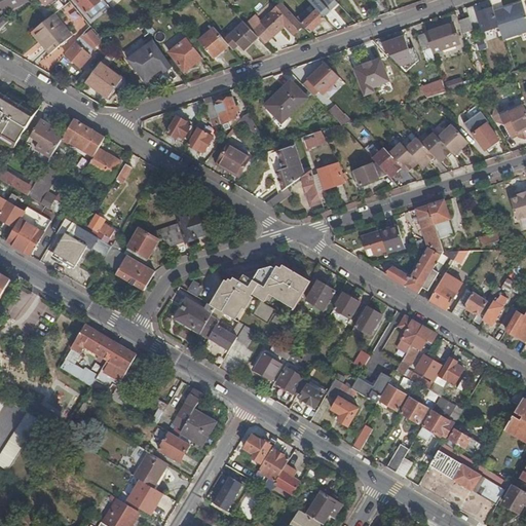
[(26,0),(0,0),(0,7),(2,13),(12,9),(11,6),(26,0)]
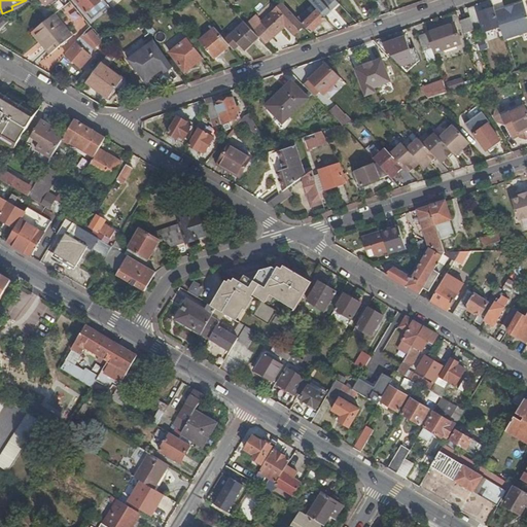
[(12,9),(29,1),(28,0),(26,0),(11,6),(12,9)]
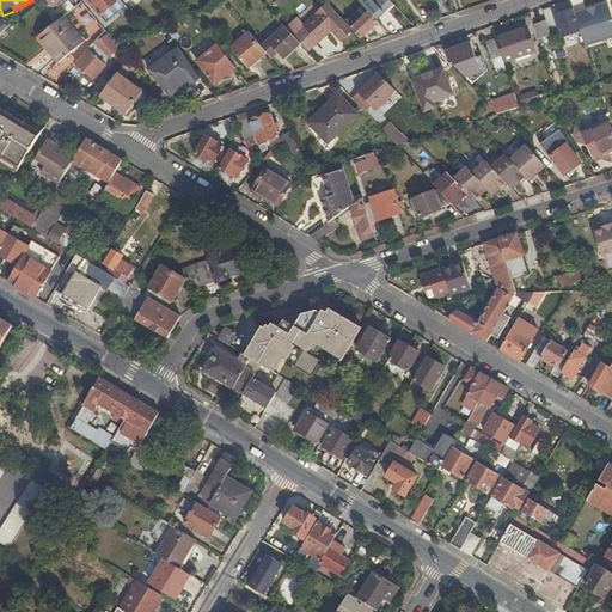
[(120,0),(87,0),(101,16),(120,0)]
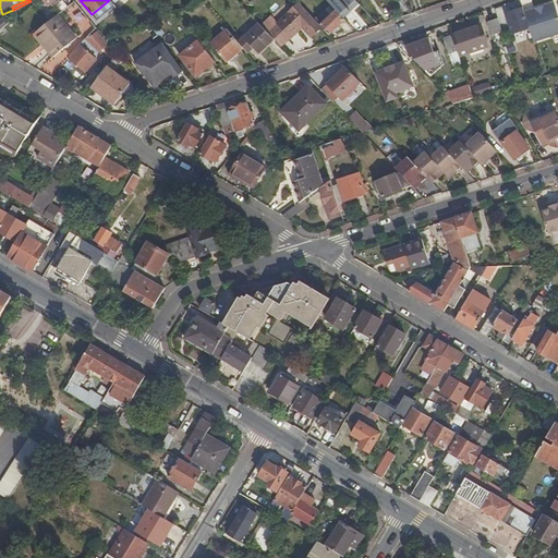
[(354,0),(326,0),(329,2),(337,10),(346,20),(360,5),(354,0)]
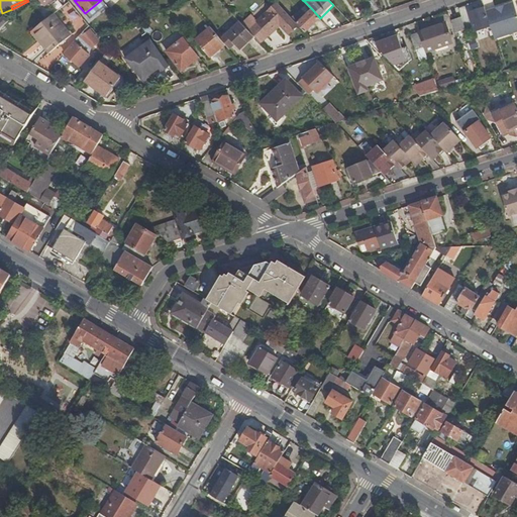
[(306,15),(312,9),(305,2),(298,8),(306,15)]
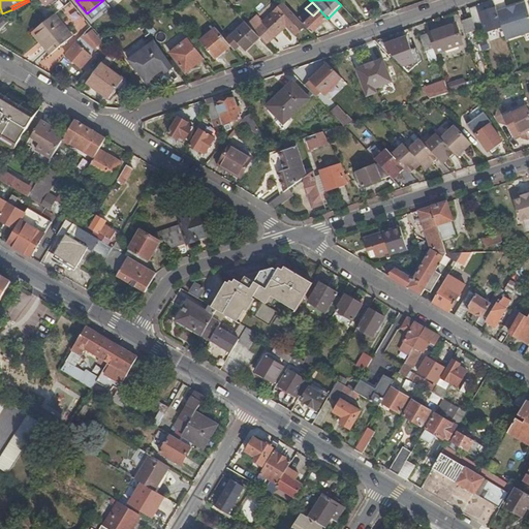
[(259,37),(267,44),(286,26),(294,35),(305,26),(298,18),(283,3),(254,31),(259,37)]
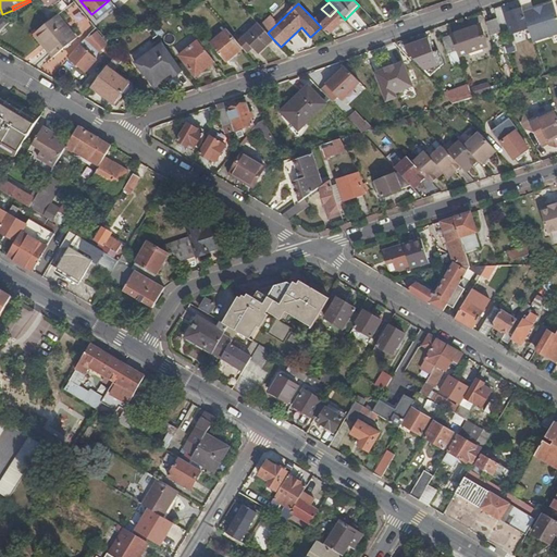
[(556,17),(552,3),(523,13),(529,28),(533,42),(556,34),(556,17)]
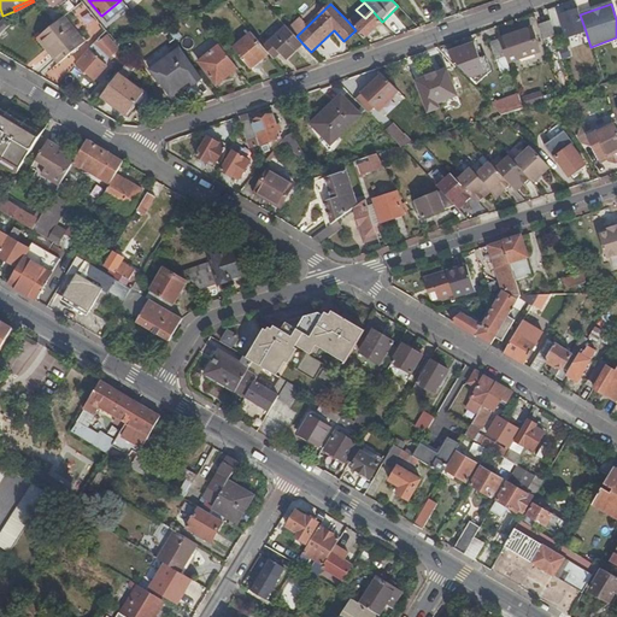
[(166,25),(182,21),(171,6),(160,16),(166,25)]
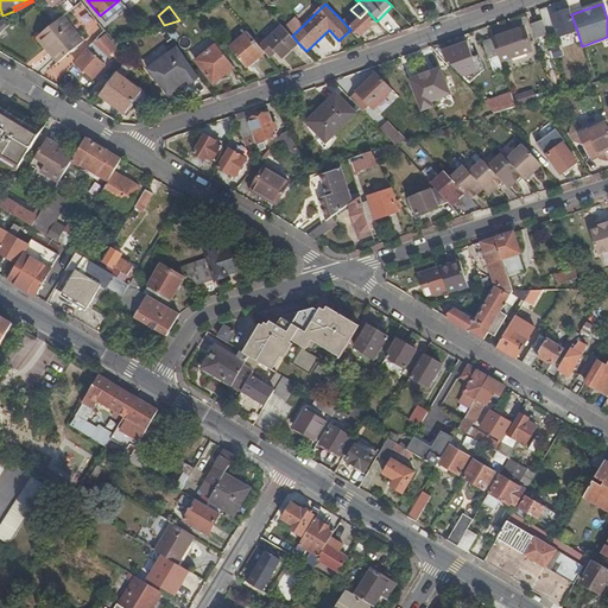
[(559,37),(577,31),(571,14),(570,10),(553,16),(559,37)]
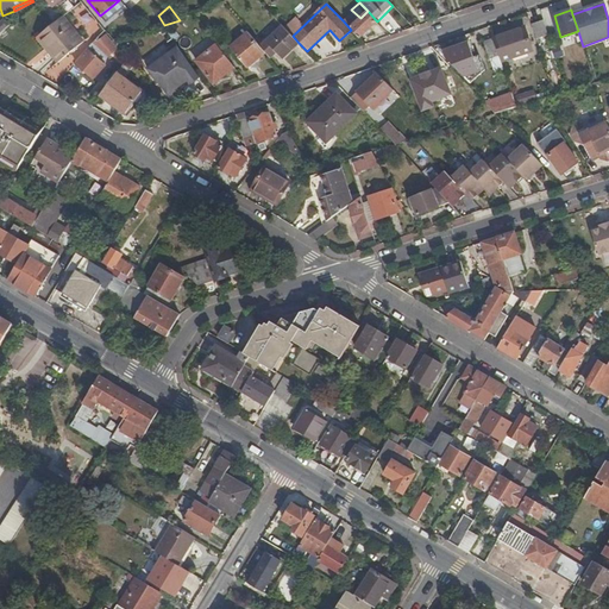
[(359,39),(377,22),(368,11),(360,18),(356,23),(350,14),(343,20),(351,30),(359,39)]
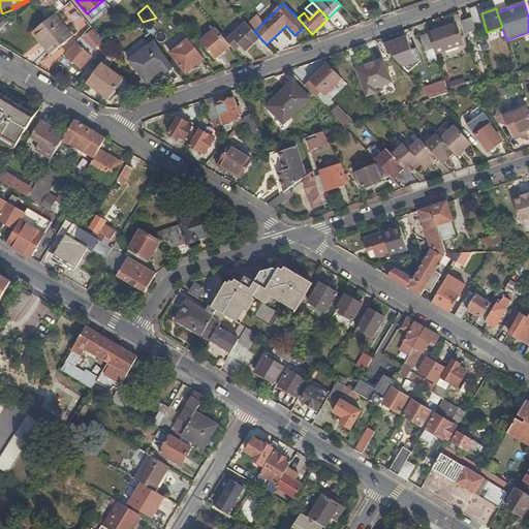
[(0,20),(0,29),(10,21),(5,16),(0,20)]
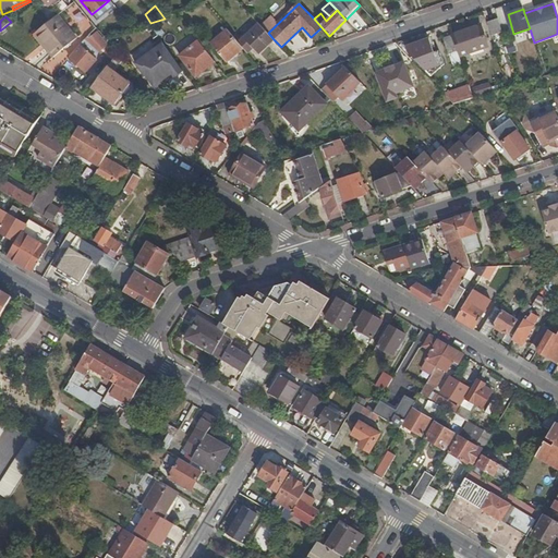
[(48,23),(34,35),(53,59),(76,39),(58,16),(48,23)]
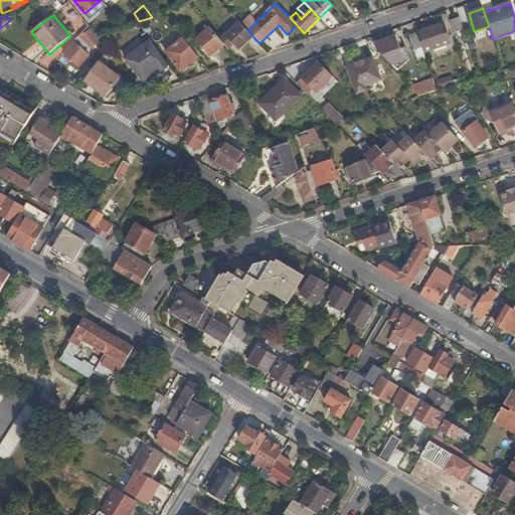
[(450,21),(455,33),(464,30),(460,19),(461,19),(461,17),(450,21)]
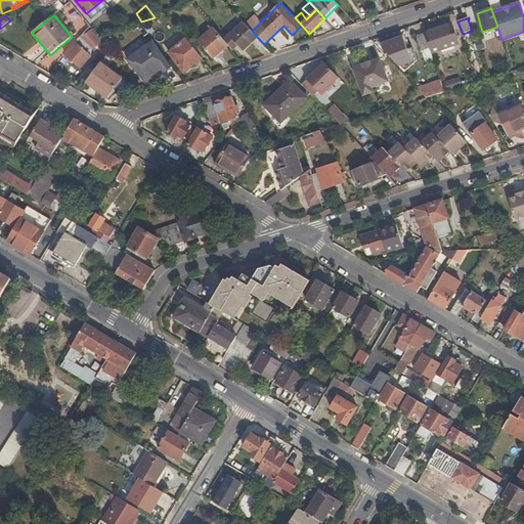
[(116,23),(120,29),(127,27),(121,18),(116,23)]
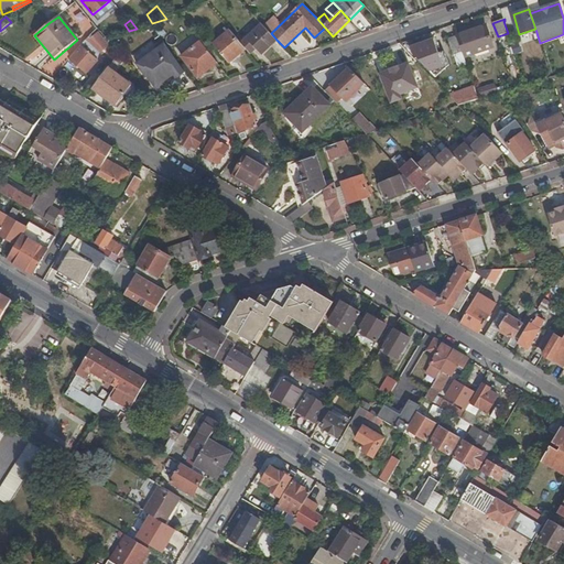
[(95,30),(97,28),(91,22),(84,31),(89,38),(95,30)]
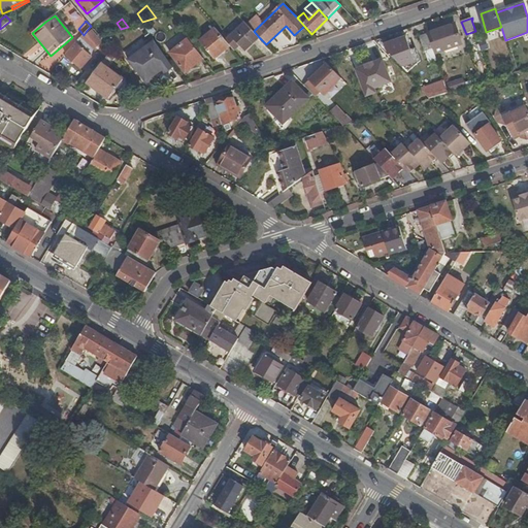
[(244,51),(259,37),(254,31),(244,23),(226,40),(230,46),(231,46),(237,41),(240,46),(244,51)]
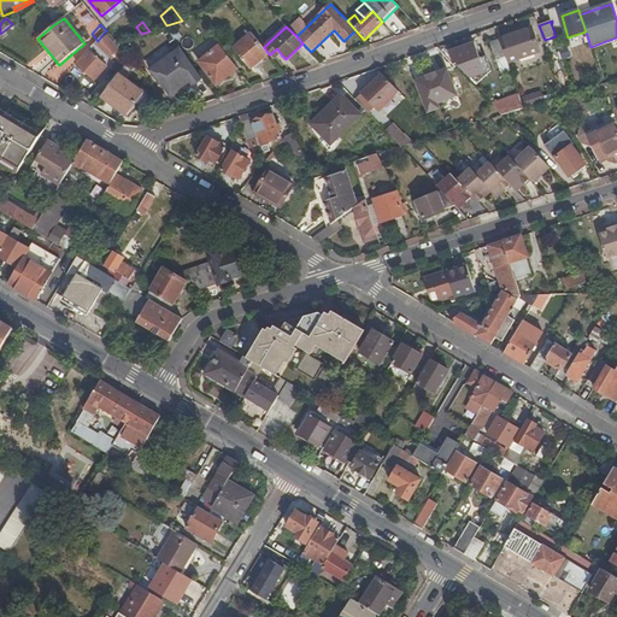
[(500,40),(509,64),(540,53),(533,33),(526,35),(524,31),(500,40)]
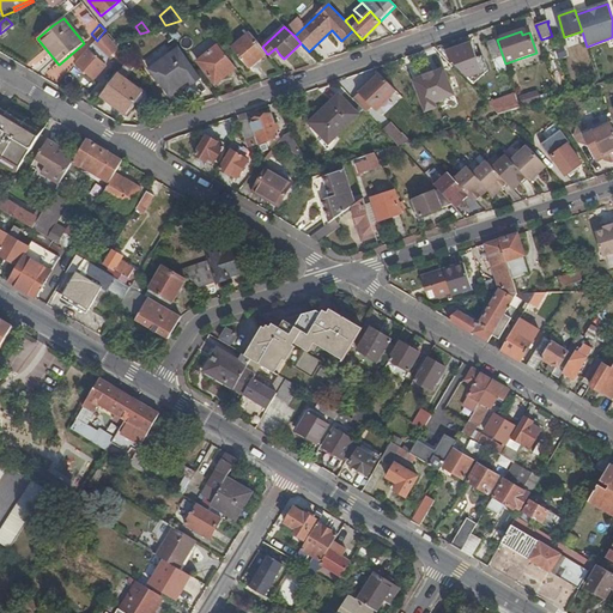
[(97,41),(78,62),(90,78),(104,66),(96,55),(103,50),(109,58),(119,50),(103,32),(97,41)]
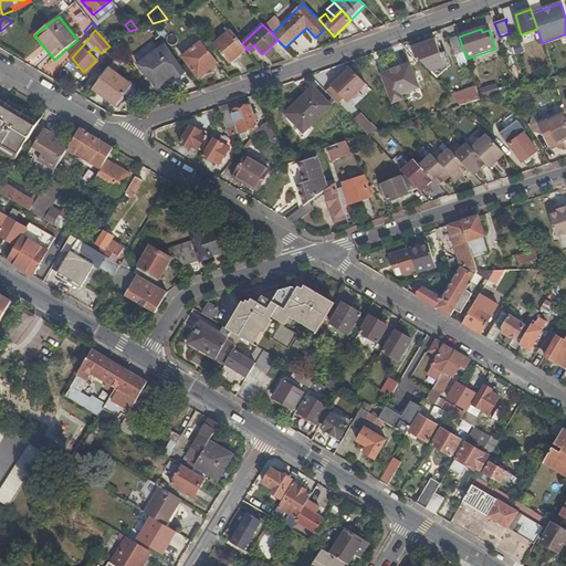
[(230,63),(247,50),(242,43),(231,30),(213,44),(230,63)]
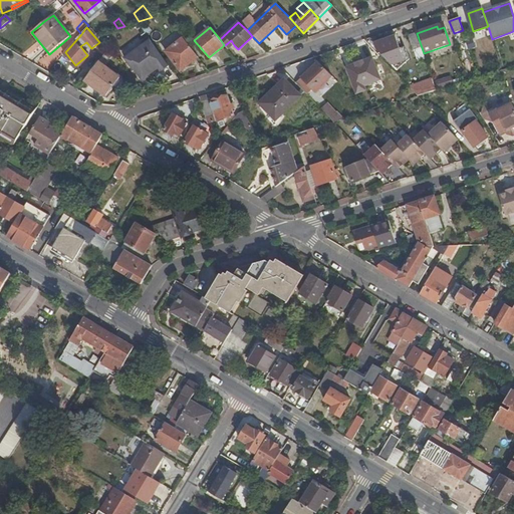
[(419,62),(427,60),(424,53),(417,33),(410,35),(419,62)]
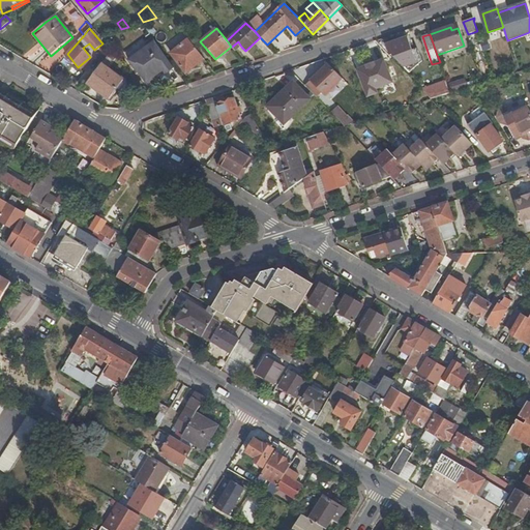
[(408,37),(387,45),(390,55),(401,52),(405,64),(415,60),(408,37)]
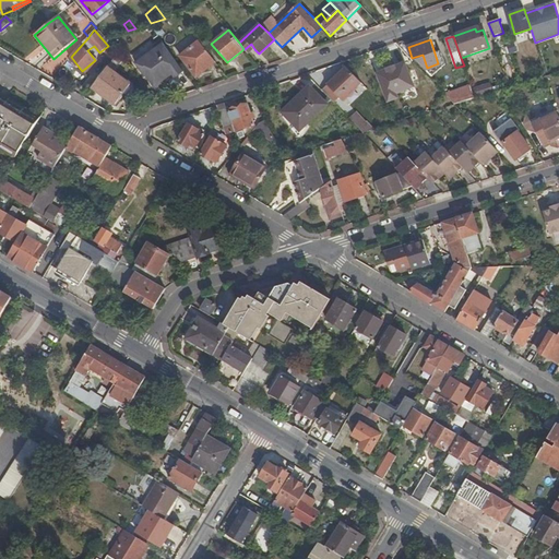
[(175,78),(183,71),(162,40),(154,46),(156,48),(135,63),(145,78),(147,76),(155,88),(158,88),(163,85),(163,81),(173,74),(175,78)]
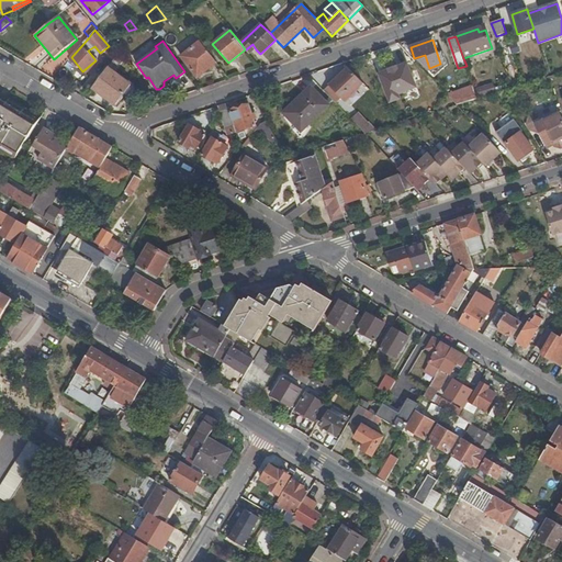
[(198,77),(216,63),(200,42),(181,56),(198,77)]
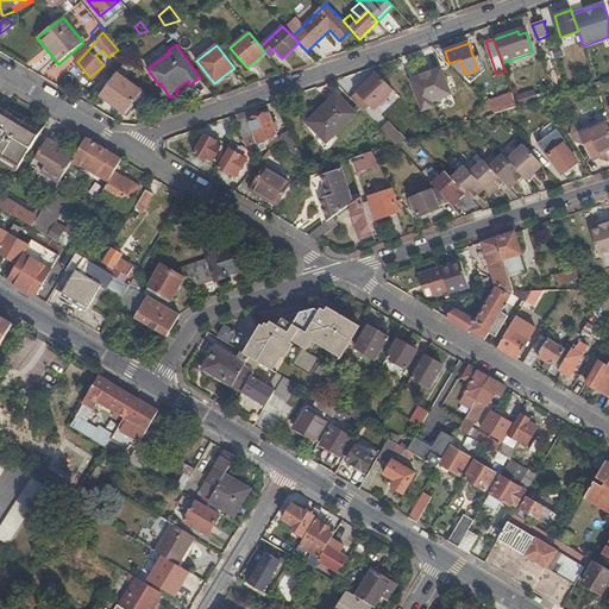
[(556,58),(565,56),(563,46),(554,48),(556,58)]
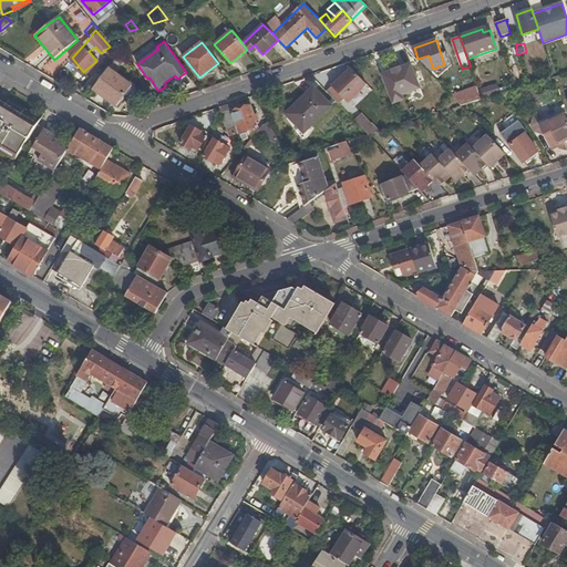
[(248,50),(253,55),(258,50),(255,44),(248,50)]
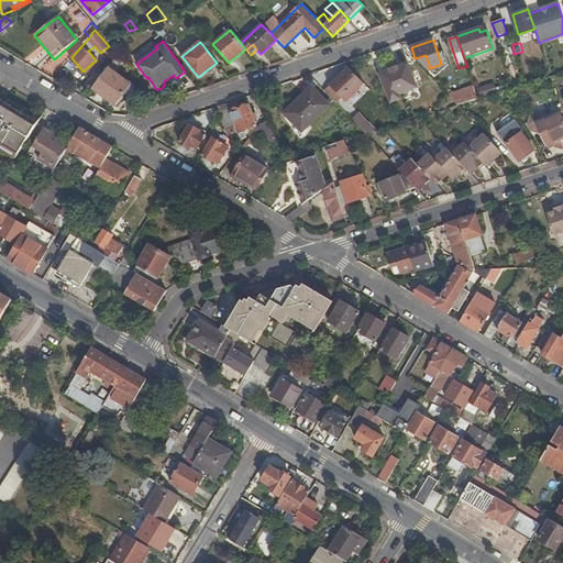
[(407,64),(379,75),(392,103),(401,99),(399,95),(417,87),(407,64)]
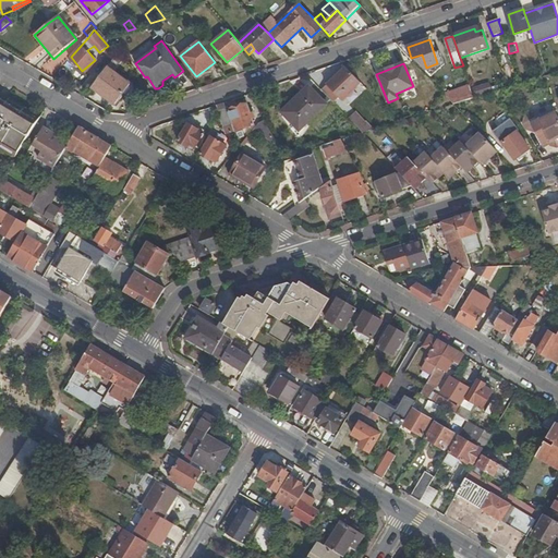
[(322,89),(337,106),(361,83),(346,67),(322,89)]
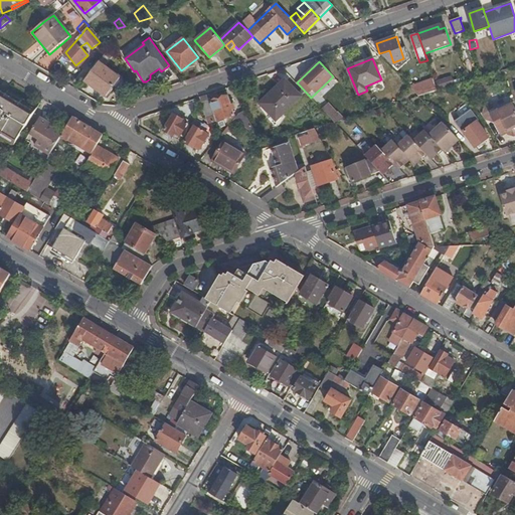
[(99,63),(86,80),(107,97),(120,78),(99,63)]
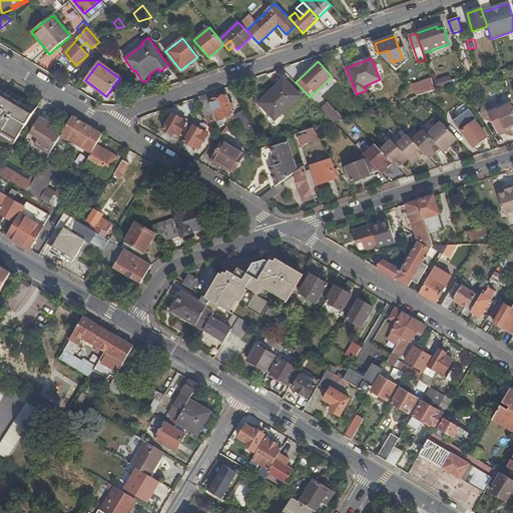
[(437,90),(453,85),(450,76),(433,81),(437,90)]
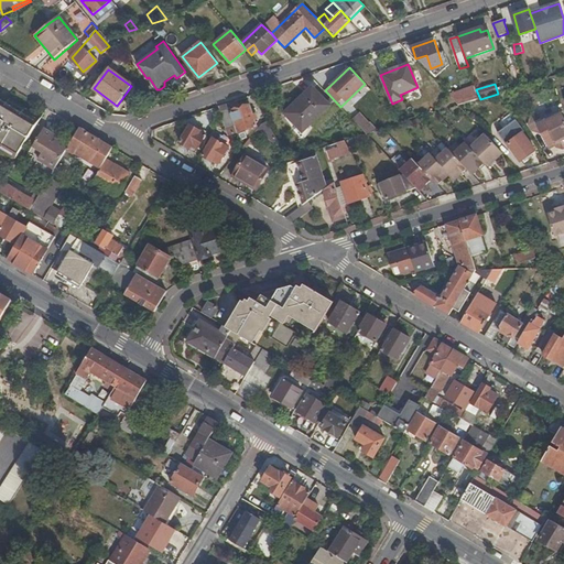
[(329,106),(312,88),(285,114),(303,131),(329,106)]
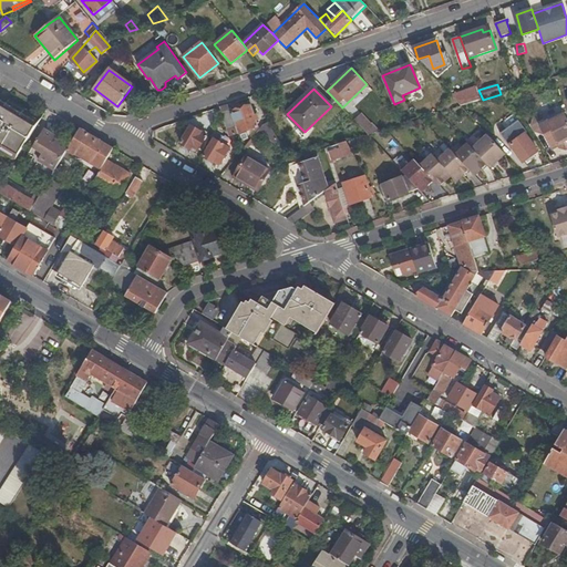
[(461,106),(483,100),(478,90),(453,99),(461,106)]
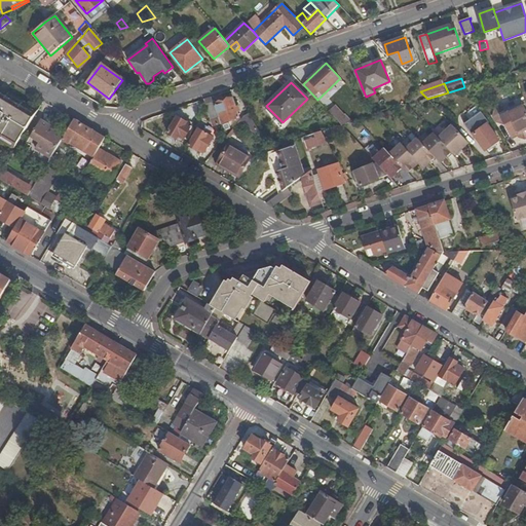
[(39,110),(0,86),(0,143),(13,152),(39,110)]
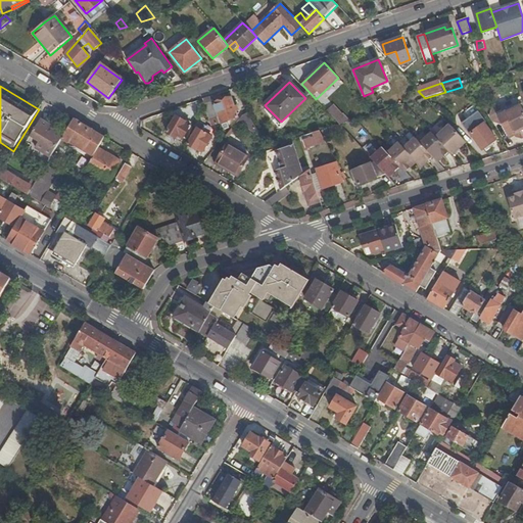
[(202,99),(202,100),(209,121),(217,117),(209,97),(202,99)]
